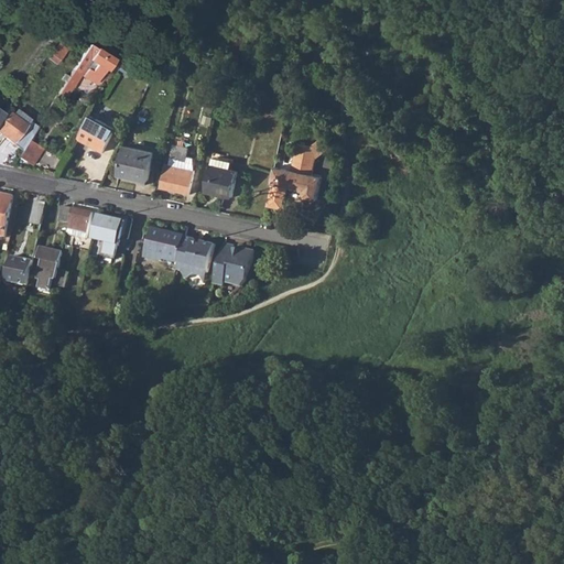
[(49,38),(56,44),(63,34),(56,29),(49,38)]
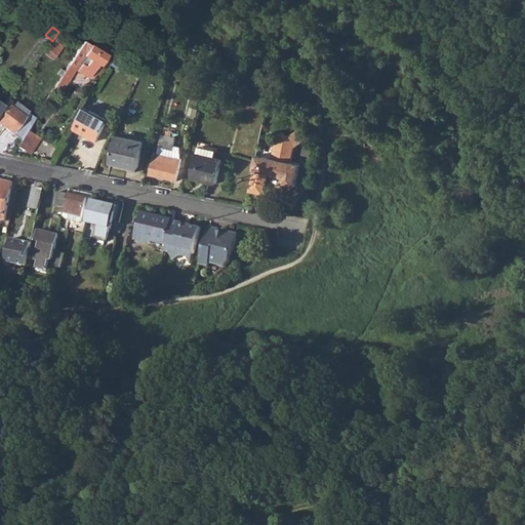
[(54,41),(45,53),(52,59),(62,47),(54,41)]
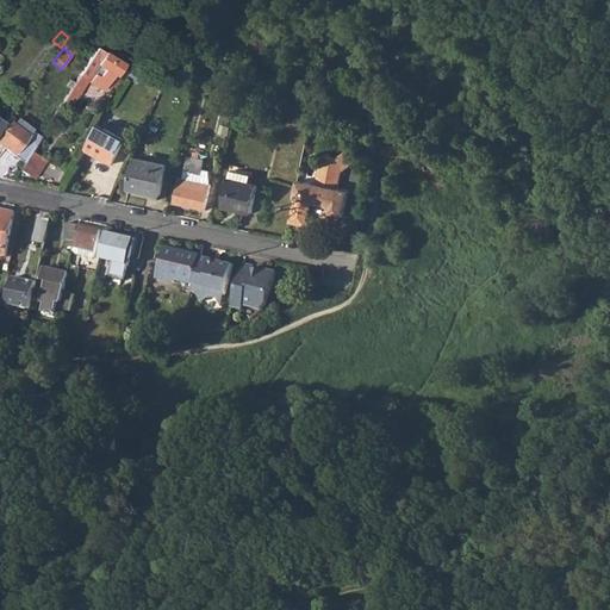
[(123,64),(97,48),(79,76),(88,82),(104,92),(112,75),(116,76),(123,64)]
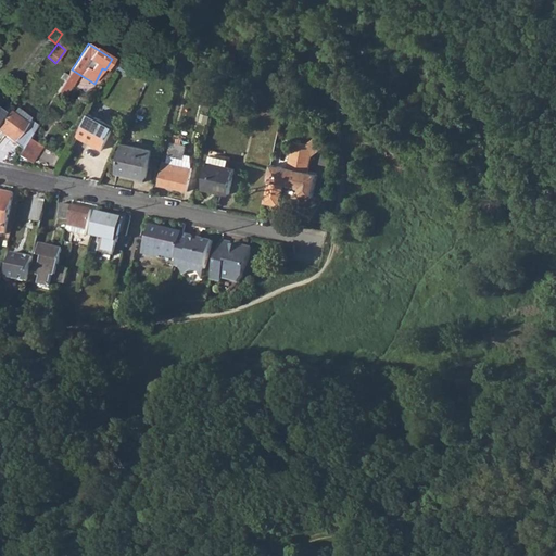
[(152,67),(150,71),(161,75),(164,66),(154,62),(152,67)]
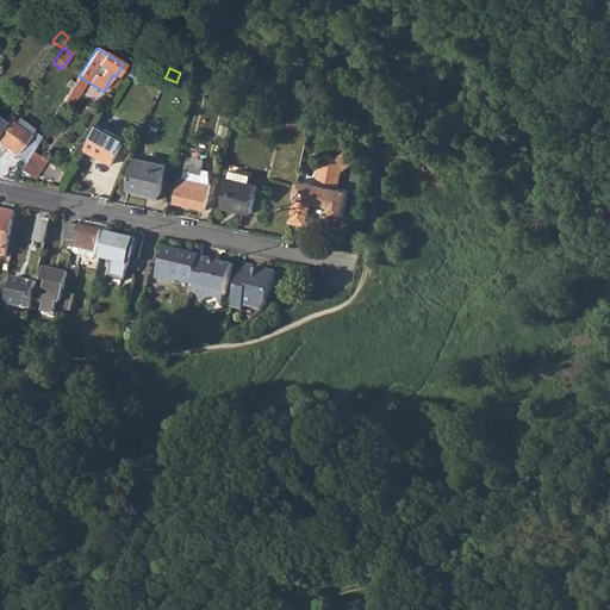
[(75,82),(85,88),(88,82),(79,76),(75,82)]
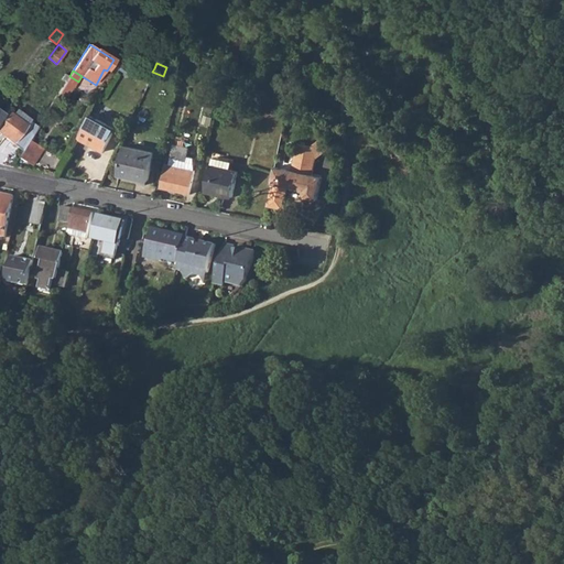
[(179,83),(184,85),(187,73),(181,71),(179,83)]
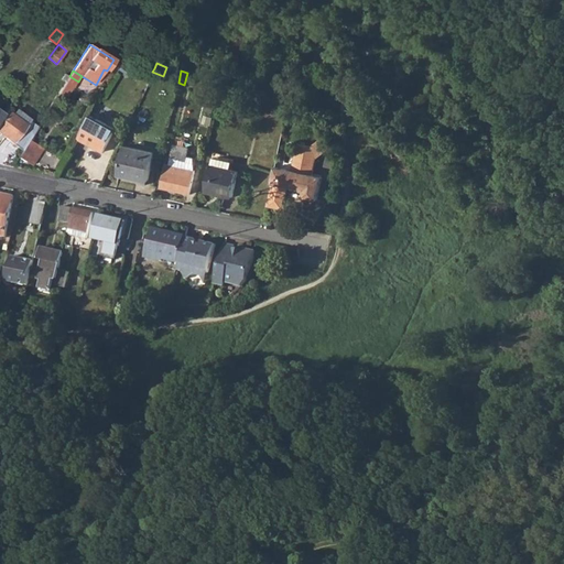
[(69,76),(57,95),(62,97),(67,97),(73,88),(74,89),(78,82),(69,76)]
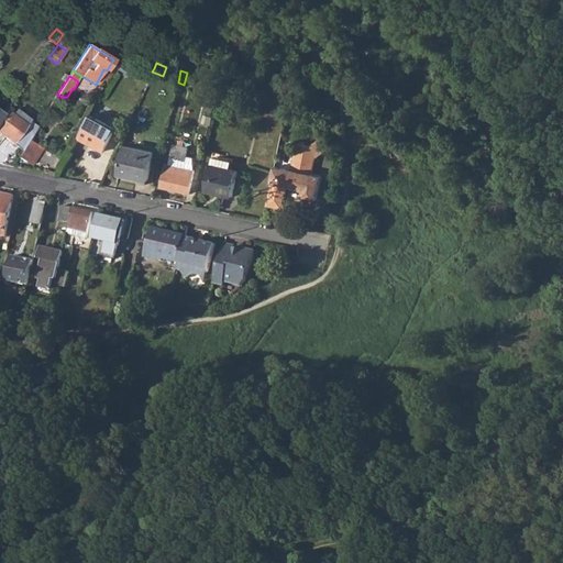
[(4,110),(0,116),(0,133),(22,151),(29,140),(37,127),(18,112),(14,118),(10,113),(4,110)]
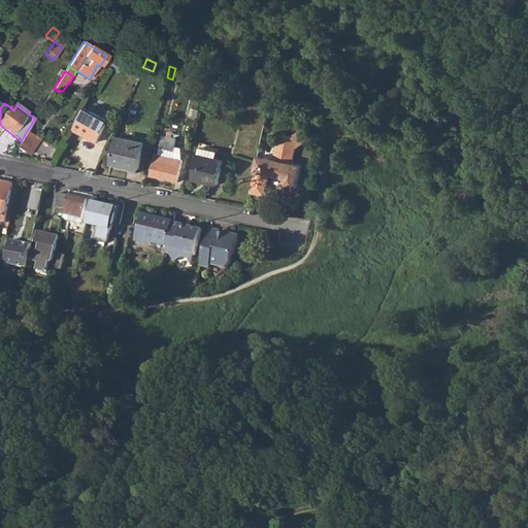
[(85,108),(73,130),(97,142),(108,121),(85,108)]
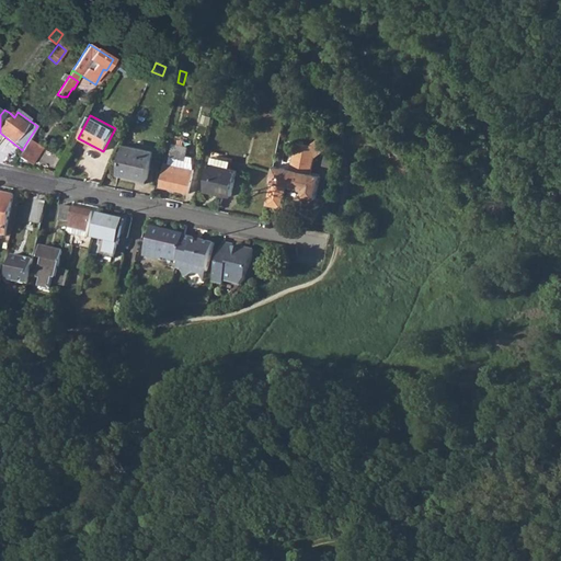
[(18,157),(32,165),(42,148),(29,139),(22,150),(18,157)]
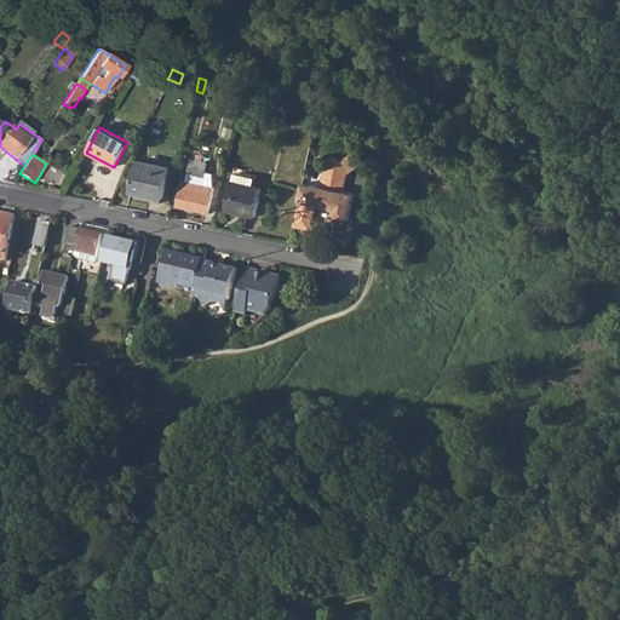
[(182,181),(177,206),(208,213),(214,187),(213,173),(206,172),(208,162),(190,159),(185,181),(182,181)]
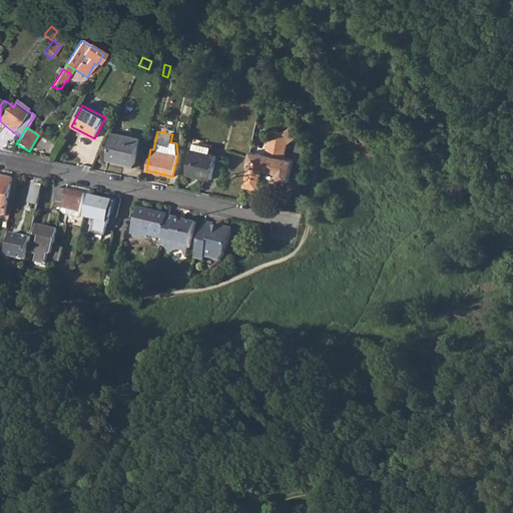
[(271,131),(266,155),(250,152),(243,182),(259,186),(263,169),(278,172),(277,179),(289,181),(293,164),(283,163),(284,159),(288,143),(283,134),(271,131)]
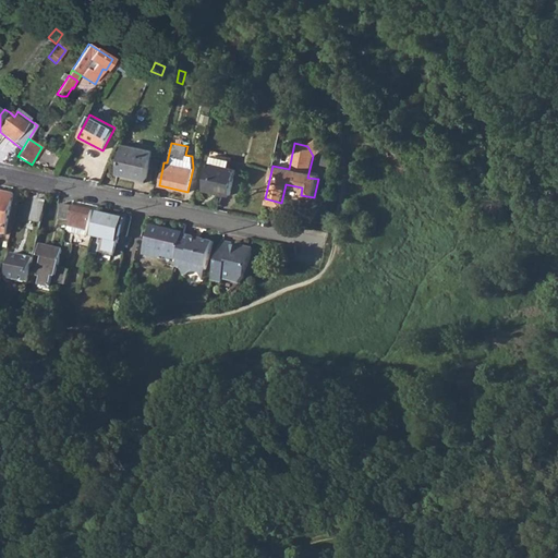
[(123,145),(117,173),(146,180),(152,152),(123,145)]
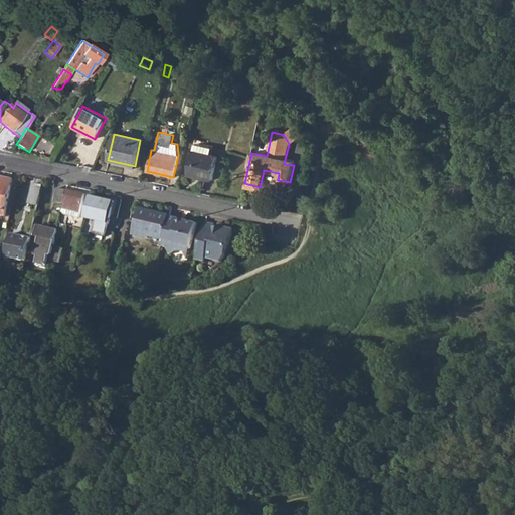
[(192,152),(210,156),(211,148),(197,145),(196,148),(193,147),(192,152)]
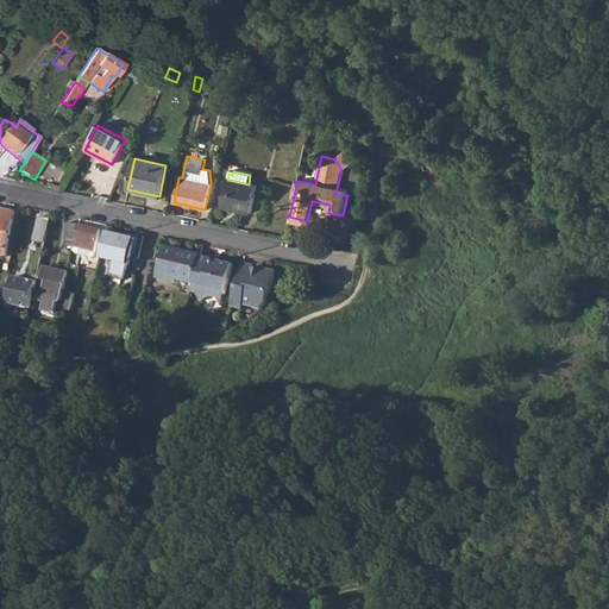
[(227,180),(221,207),(250,213),(257,186),(249,184),(227,180)]
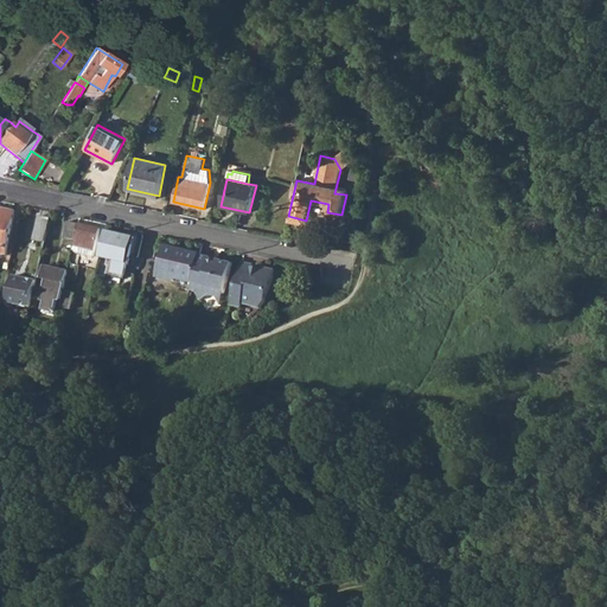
[(0,253),(6,255),(16,211),(0,208),(0,253)]
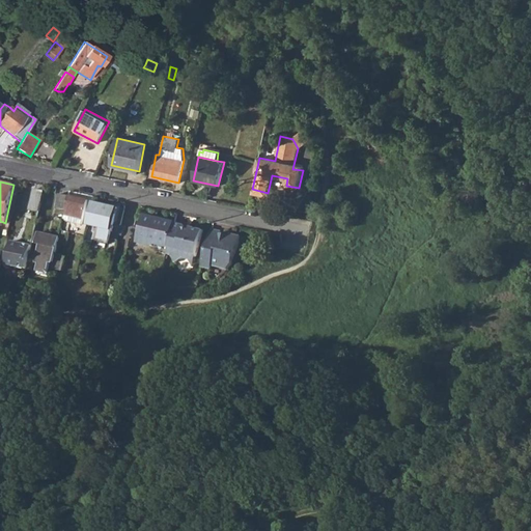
[(251,194),(267,198),(268,193),(252,189),(251,194)]
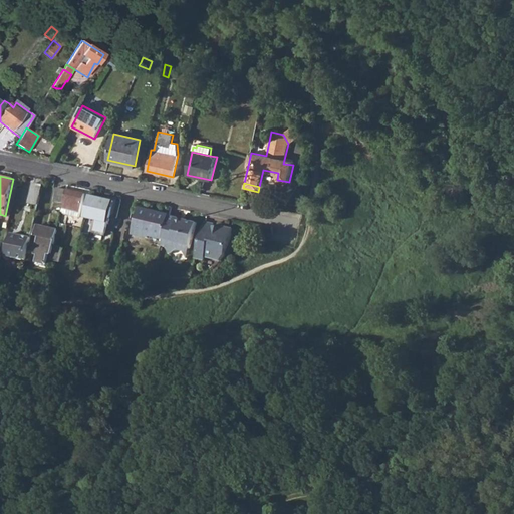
[(33,184),(28,203),(39,205),(43,186),(33,184)]
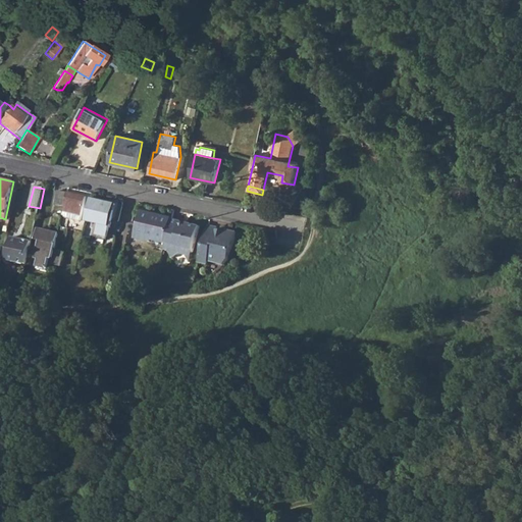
[(58,191),(55,204),(65,206),(67,193),(58,191)]
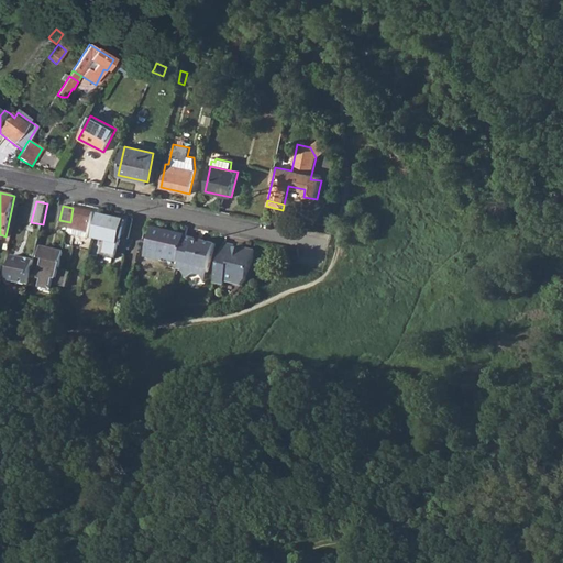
[(70,222),(67,233),(87,238),(92,213),(73,208),(70,222)]
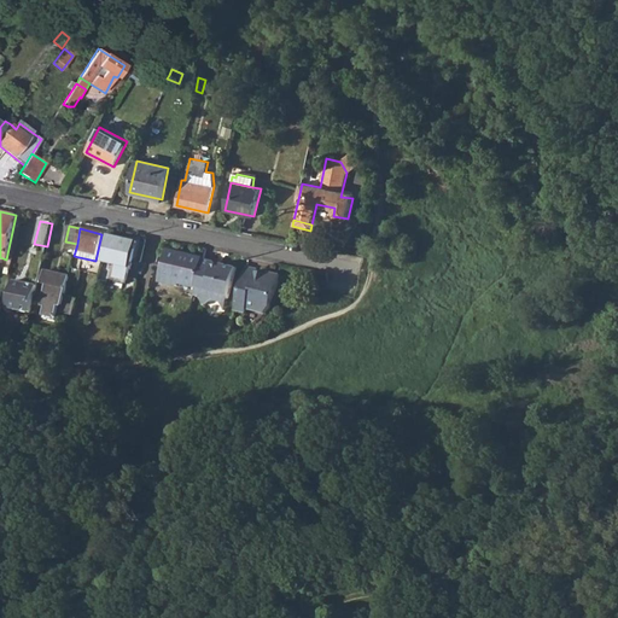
[(109,235),(103,262),(118,266),(115,278),(128,281),(136,243),(109,235)]
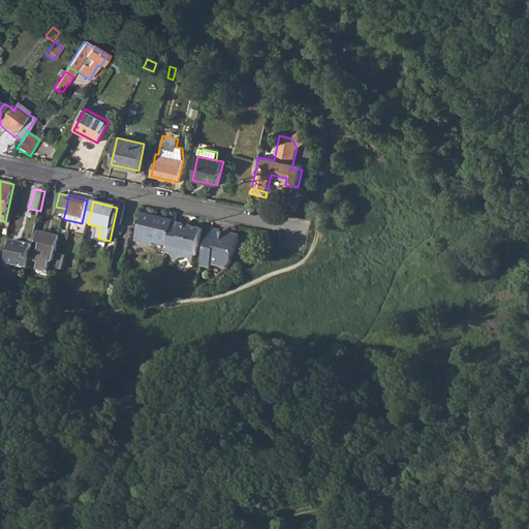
[(144,215),(138,242),(153,245),(154,240),(169,243),(174,221),(144,215)]
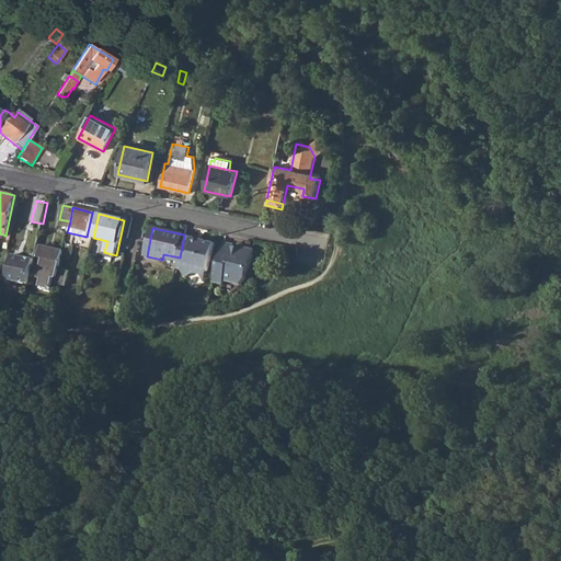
[(195,238),(184,235),(180,258),(176,268),(182,270),(187,274),(194,273),(201,274),(208,270),(215,242),(202,239),(202,242),(194,240),(195,238)]
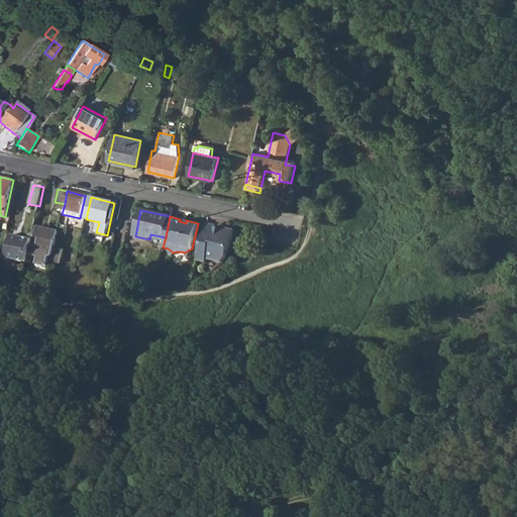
[(206,221),(199,249),(197,259),(207,262),(208,257),(220,261),(226,255),(229,244),(230,244),(233,228),(222,225),(222,227),(215,225),(216,224),(206,221)]
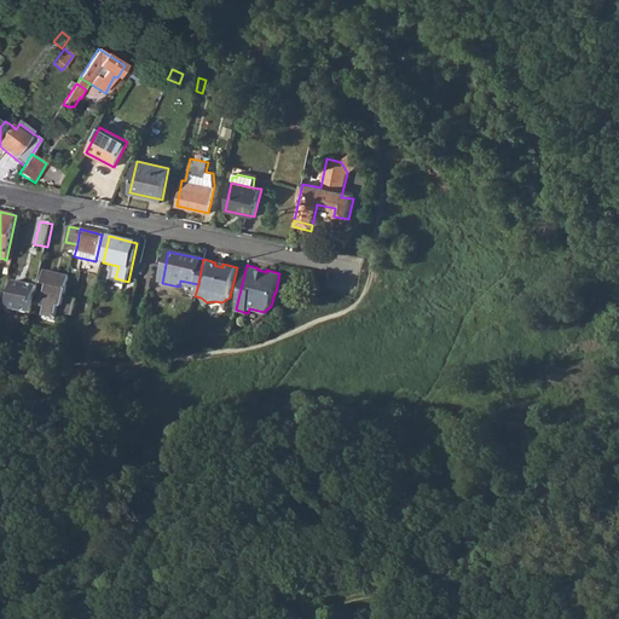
[(70,277),(68,284),(79,287),(82,271),(71,268),(70,277)]
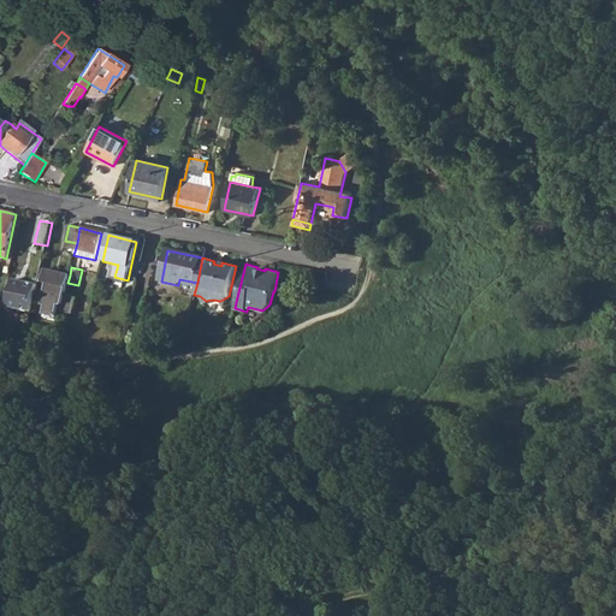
[(45,271),(42,283),(47,284),(43,303),(47,304),(43,317),(55,320),(59,304),(63,304),(65,295),(67,283),(70,276),(45,271)]
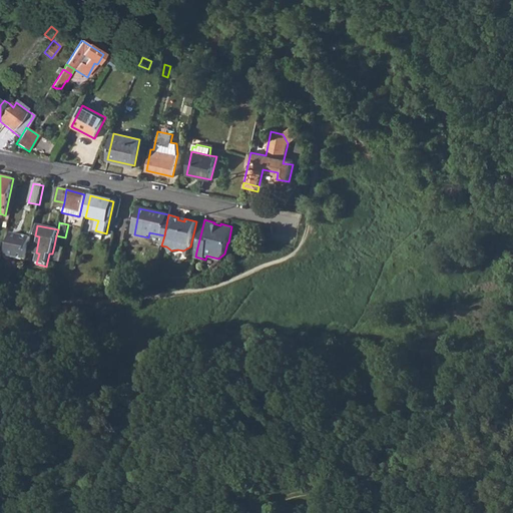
[(11,232),(6,254),(25,260),(31,237),(11,232)]
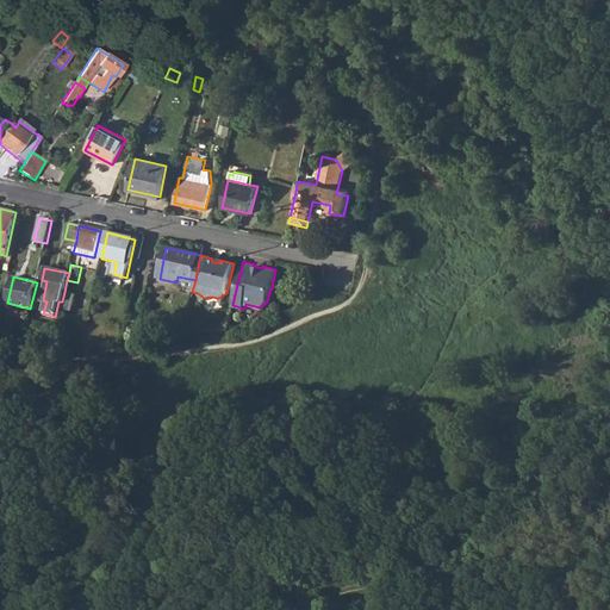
[(62,302),(61,309),(72,311),(75,296),(64,292),(62,302)]
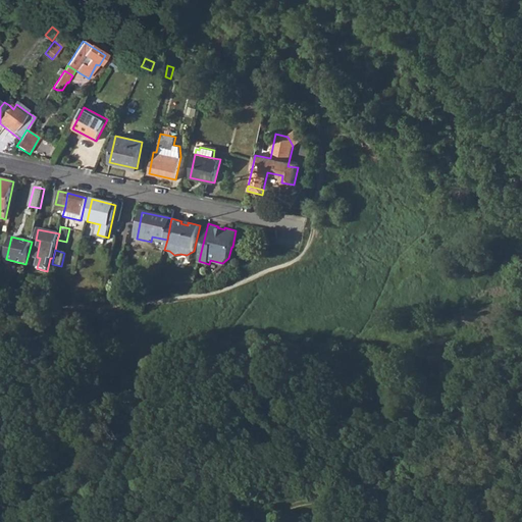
All buildings are outlined.
